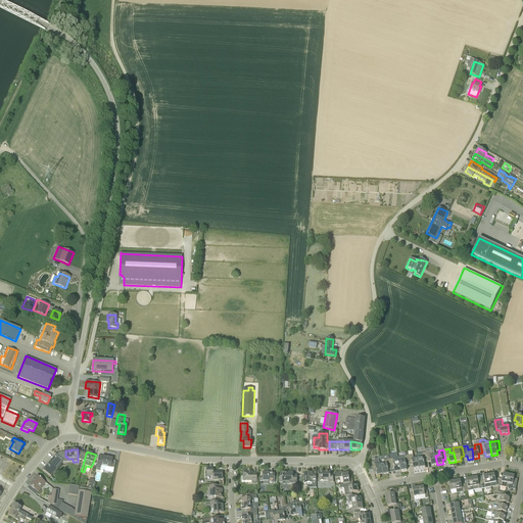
[(65,457),(65,454),(60,453),(57,456),(55,455),(43,470),(51,476),(63,461),(65,461),(66,461),(66,459),(67,459),(67,457),(65,457)]
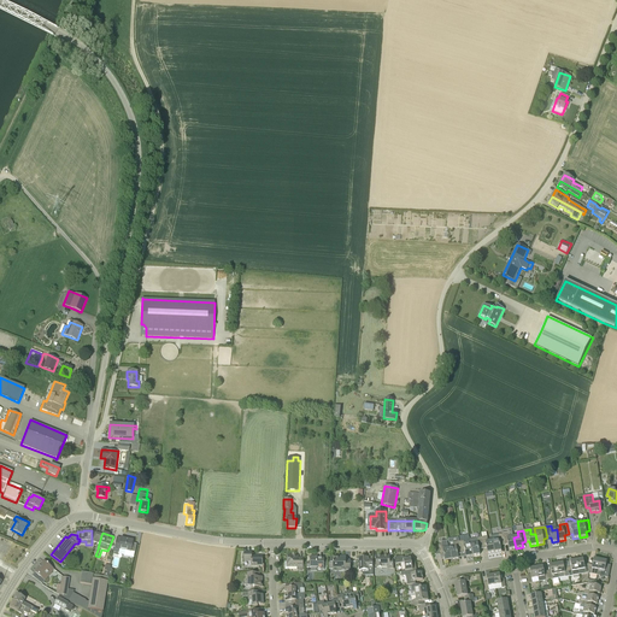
[(494,552),(501,551),(500,546),(504,546),(503,535),(503,534),(495,535),(497,540),(493,541),(494,552)]
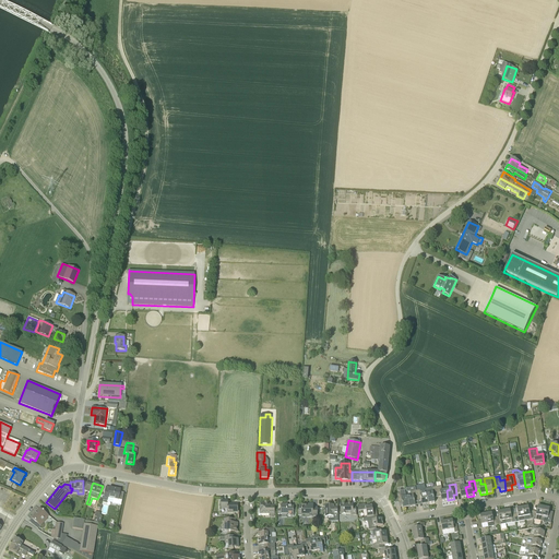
[(462,487),(461,484),(455,485),(456,495),(460,494),(461,498),(467,497),(465,487),(462,487)]
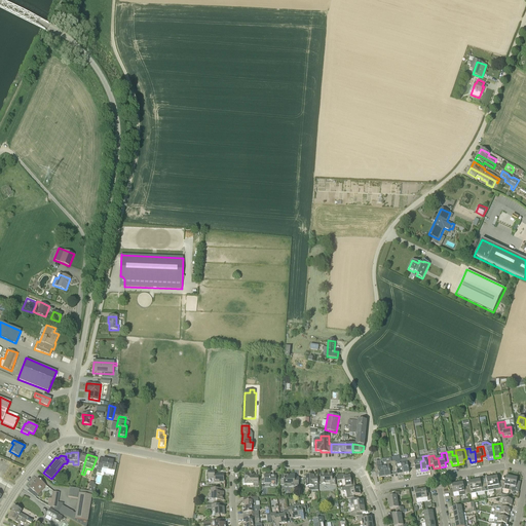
[(416,461),(415,457),(410,458),(412,468),(415,467),(415,472),(421,471),(420,461),(416,461)]
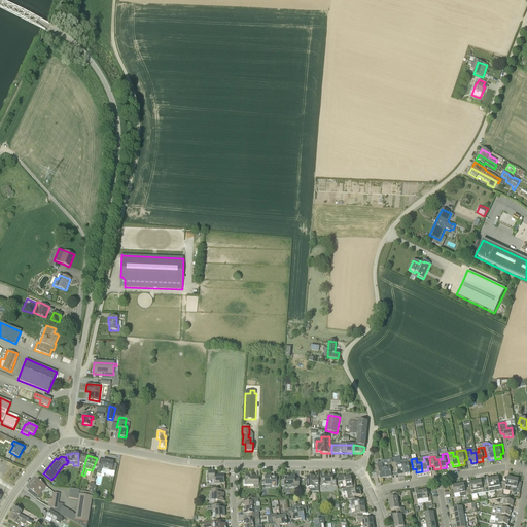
[(405,476),(410,473),(409,469),(413,469),(411,459),(406,460),(406,464),(402,465),(405,476)]
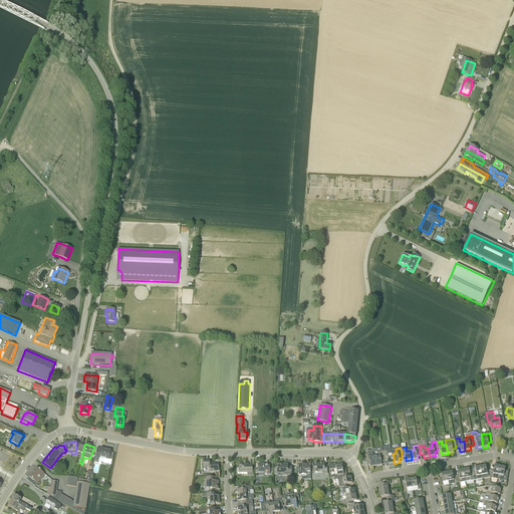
[(108,460),(108,459),(112,460),(113,454),(110,453),(110,451),(100,449),(100,451),(96,450),(94,461),(97,462),(98,461),(99,458),(108,460)]
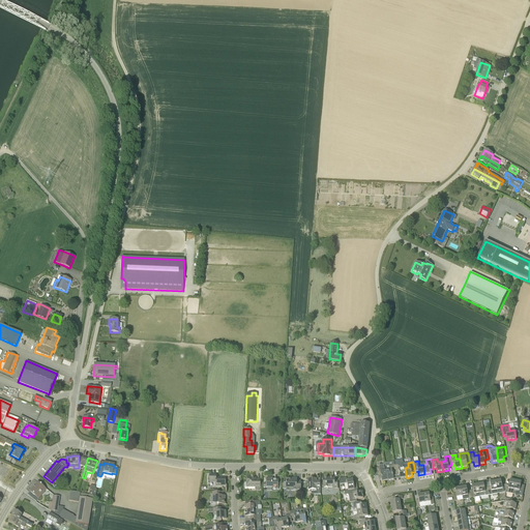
[(401,469),(401,464),(394,465),(396,475),(400,474),(401,479),(407,478),(405,468),(401,469)]
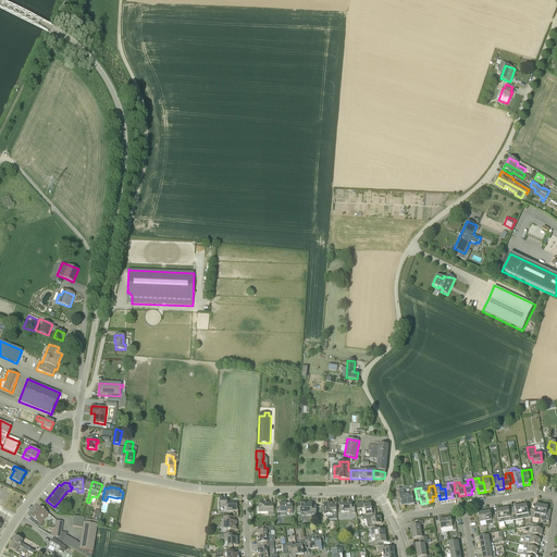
[(408,506),(406,495),(405,489),(398,490),(398,492),(395,493),(397,503),(400,502),(401,507),(408,506)]
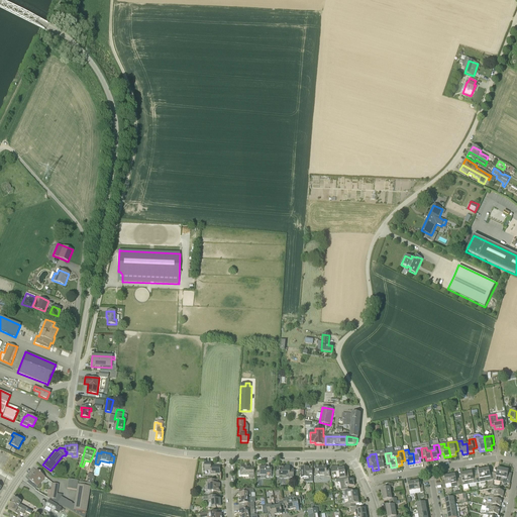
[(379,470),(385,469),(384,463),(387,463),(385,453),(380,454),(381,458),(377,459),(379,470)]
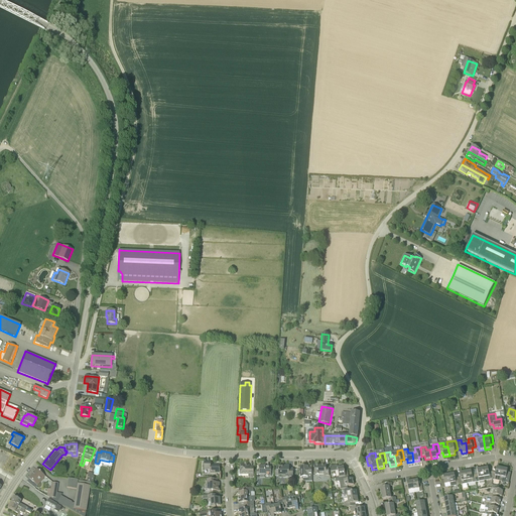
[(220,473),(220,466),(211,466),(211,463),(205,463),(205,469),(211,470),(211,473),(220,473)]
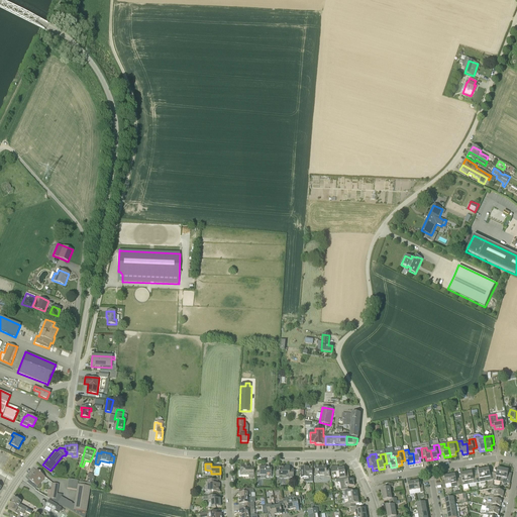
[(326,470),(326,466),(322,466),(322,467),(315,467),(315,476),(325,476),(325,477),(330,477),(329,470),(326,470)]
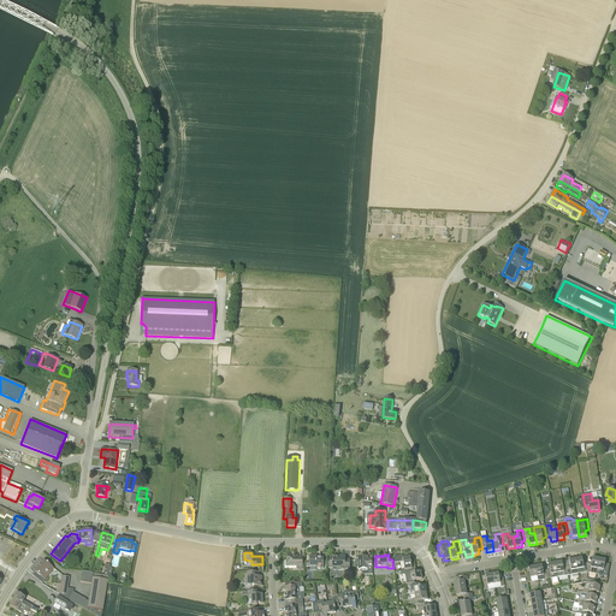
[(403,558),(403,555),(395,557),(396,562),(403,561),(404,570),(414,569),(416,569),(414,561),(412,561),(410,557),(403,558)]
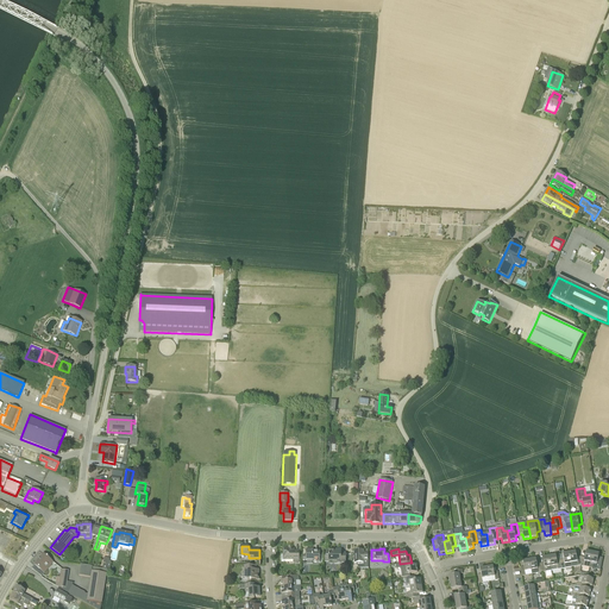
[(299,562),(299,552),(294,552),(294,550),(283,550),(283,554),(282,554),(281,562),(286,562),(286,559),(294,560),(294,562),(299,562)]
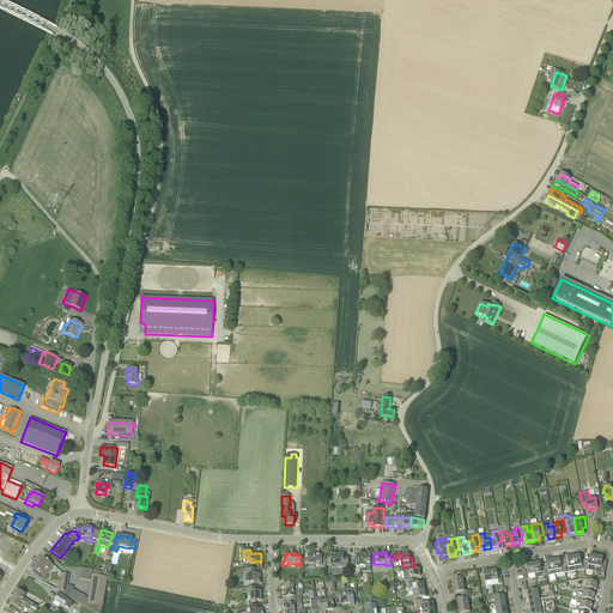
[(322,566),(322,556),(315,556),(315,553),(308,553),(308,559),(305,558),(305,564),(315,564),(315,566),(322,566)]
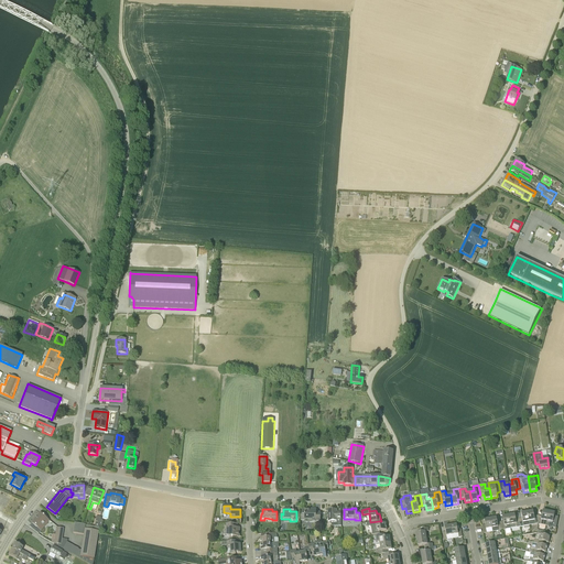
[(316,512),(316,509),(310,509),(310,510),(303,510),(303,516),(302,516),(302,520),(305,520),(305,522),(321,522),(321,512),(316,512)]
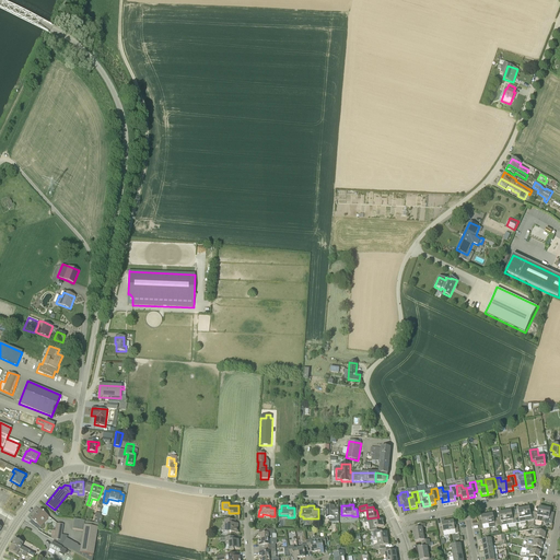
[(335,509),(335,505),(326,506),(326,517),(327,517),(330,522),(335,522),(335,515),(338,515),(338,509),(335,509)]
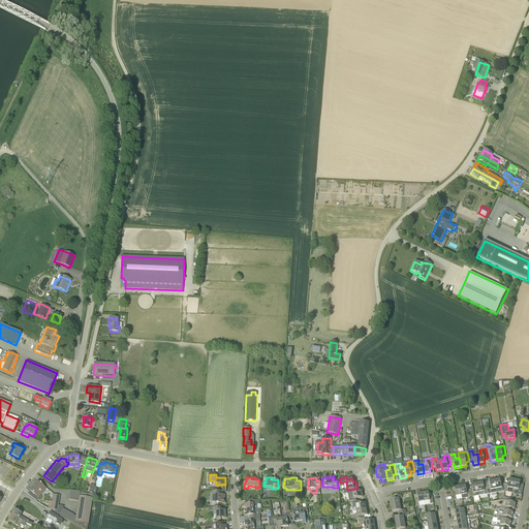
[(501,485),(500,479),(494,480),(497,493),(504,492),(504,484),(501,485)]
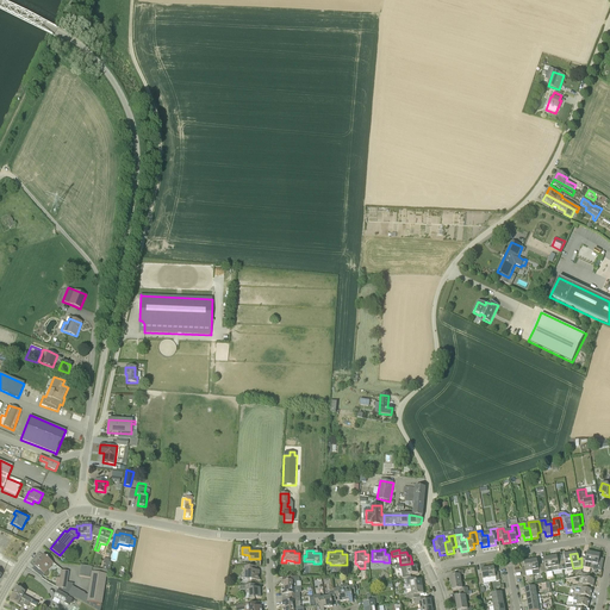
[(591,568),(593,554),(587,553),(586,559),(582,558),(582,567),(591,568)]
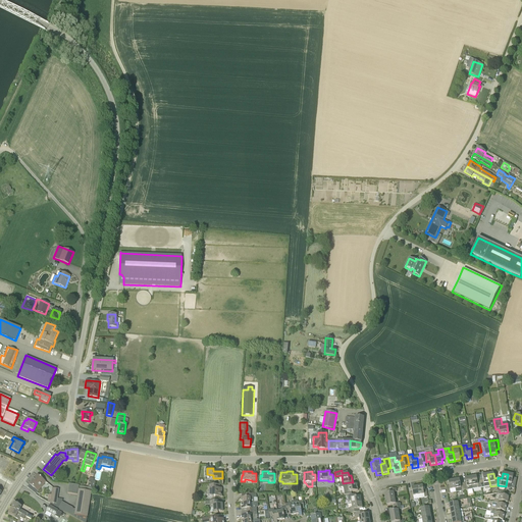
[(481,487),(490,486),(487,474),(482,475),(483,480),(480,480),(481,487)]
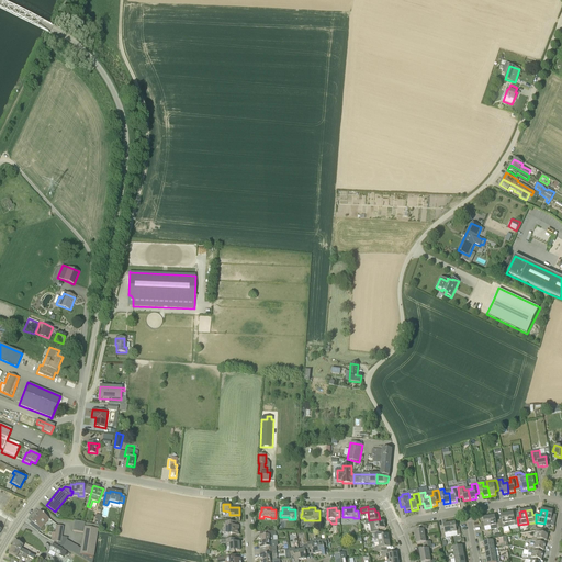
[(555,526),(558,515),(552,514),(553,512),(547,510),(544,524),(555,526)]
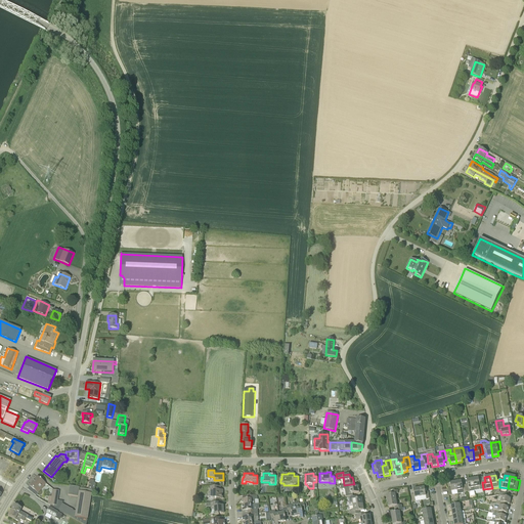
[(43,487),(46,484),(37,477),(29,486),(36,491),(41,485),(43,487)]
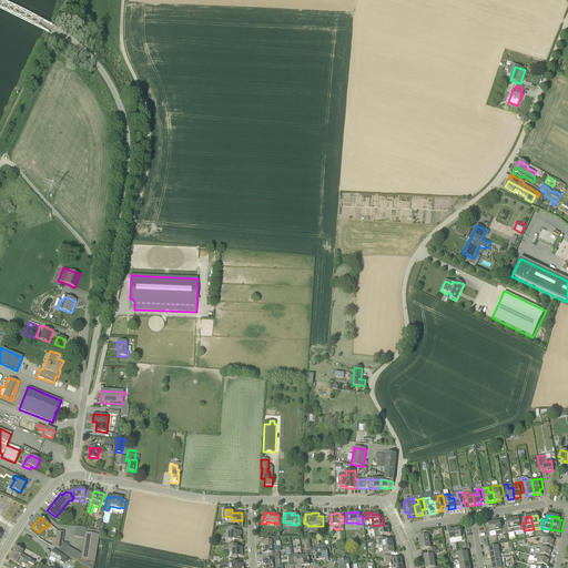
[(519,524),(518,518),(513,519),(515,533),(524,530),(523,523),(519,524)]
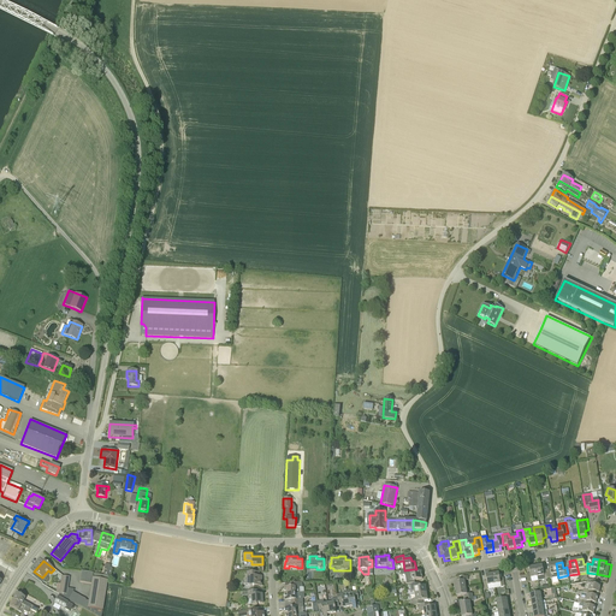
[(549,579),(558,578),(556,563),(549,564),(550,570),(546,570),(549,579)]
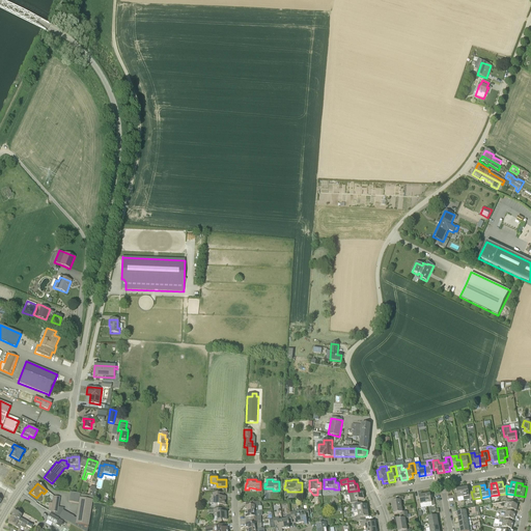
[(468,493),(468,487),(462,488),(464,501),(473,499),(471,492),(468,493)]
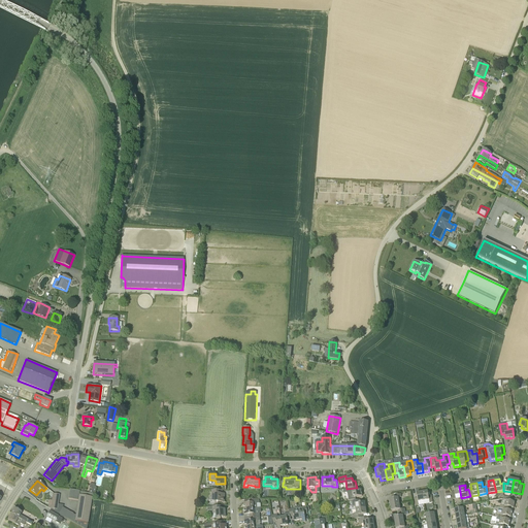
[(453,499),(461,498),(459,486),(454,487),(454,492),(451,492),(453,499)]
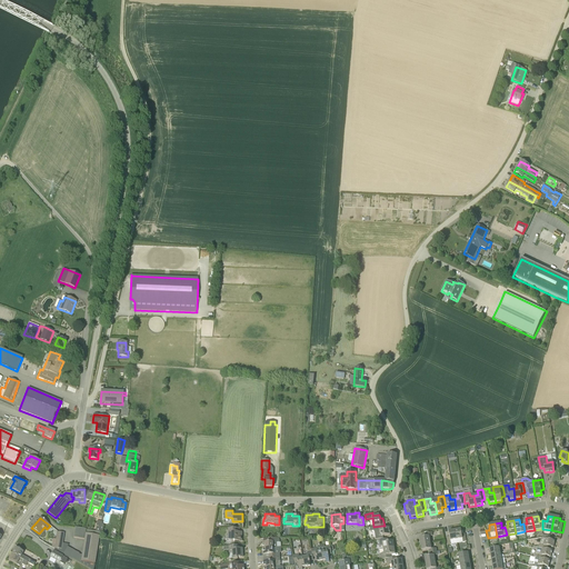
[(383,529),(382,526),(373,527),(370,528),(370,531),(375,531),(375,533),(379,532),(380,537),(390,535),(389,528),(383,529)]
